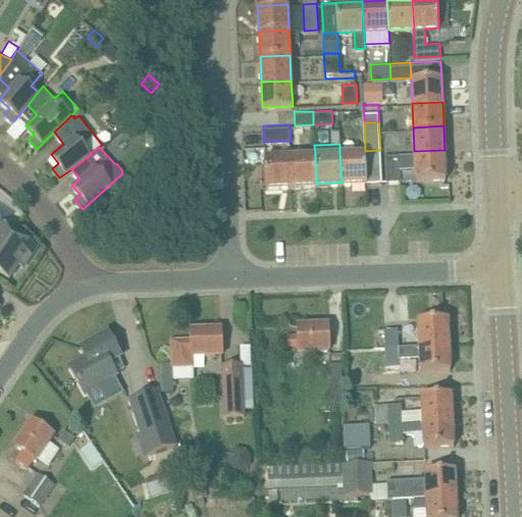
[(365,151),(340,152),(342,183),(381,181),(380,150),(365,151)]
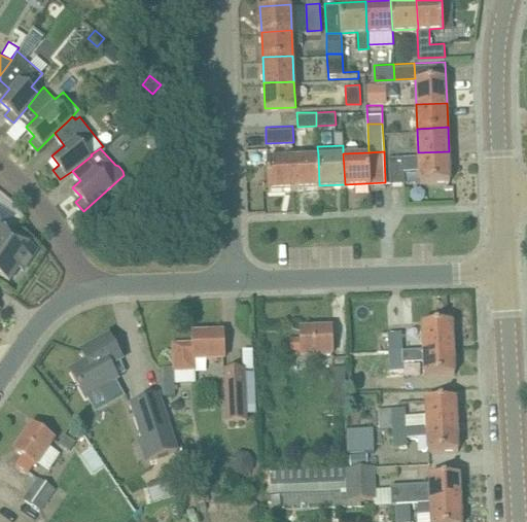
[(449,151),(418,152),(419,180),(450,179),(449,151)]
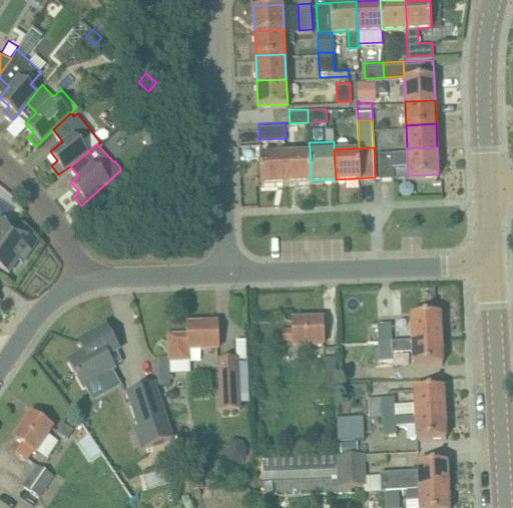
[(310,150),(284,152),(286,181),(311,180),(310,150)]
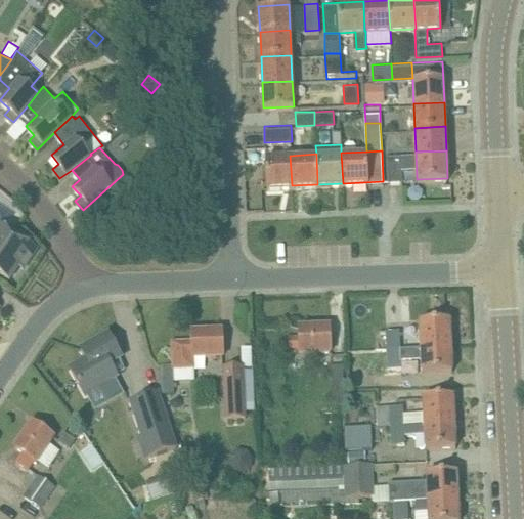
[(401,154),(387,155),(388,181),(402,180),(401,161),(407,161),(407,155),(401,155),(401,154)]
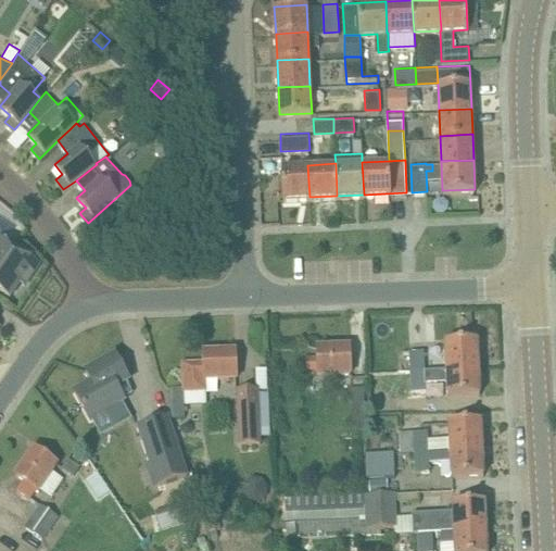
[(307,165),(281,166),(283,198),(310,197),(307,165)]
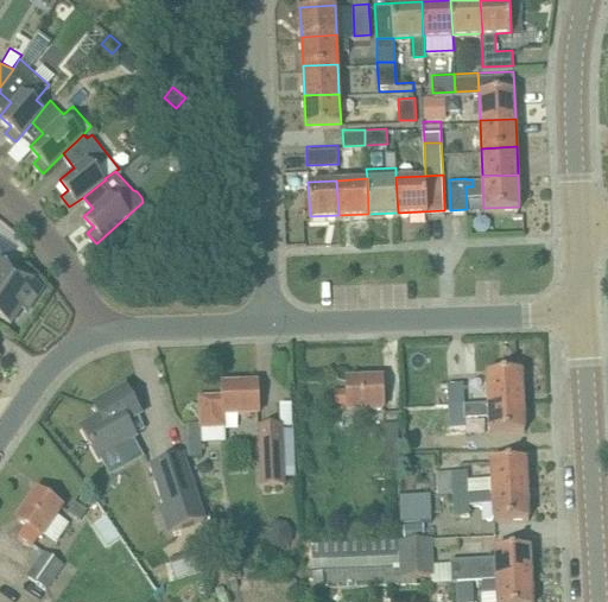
[(0,255),(0,314),(11,322),(29,296),(33,298),(43,285),(0,255)]
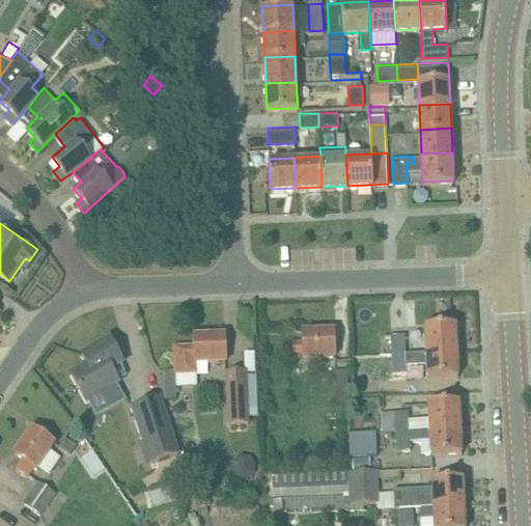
[(156,230),(143,230),(143,242),(156,242),(156,230)]
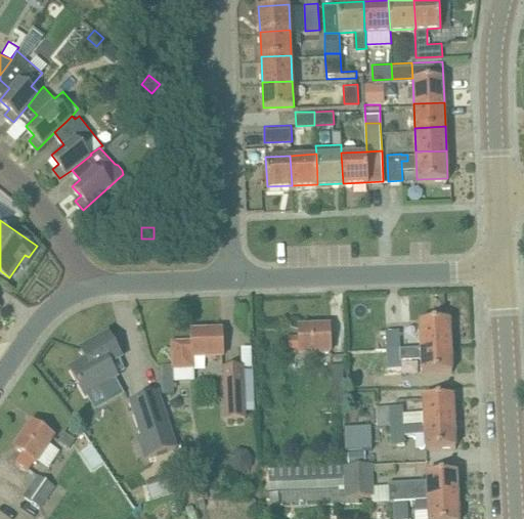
[(421,345),(450,344),(449,318),(420,319),(421,345)]
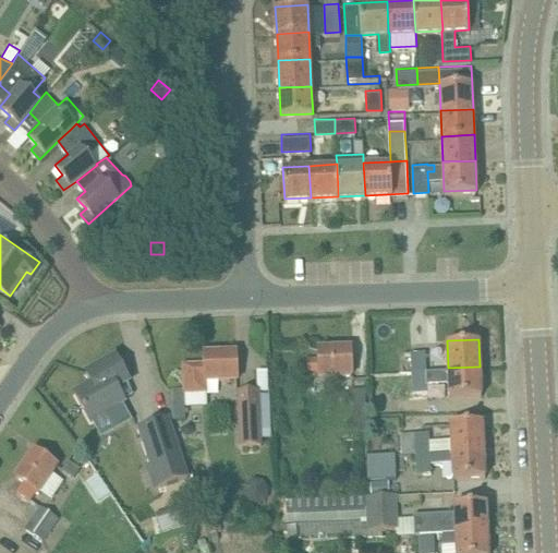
[(352,372),(351,365),(350,344),(318,346),(318,356),(306,356),(307,372),(319,371),(319,373),(352,372)]
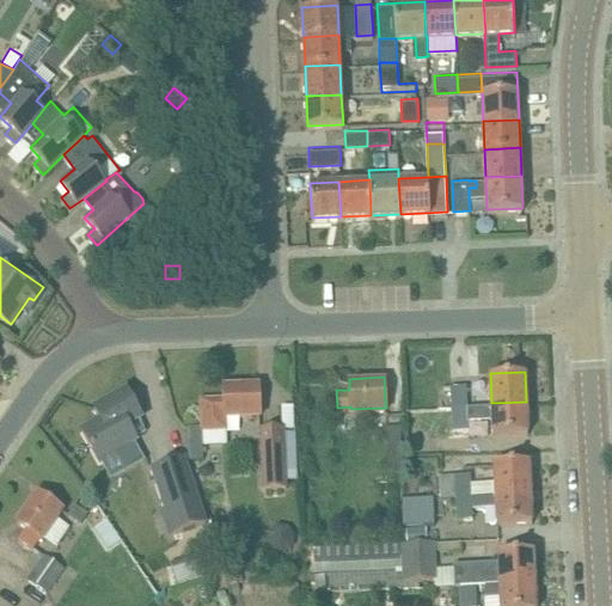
[(466,381),(450,383),(451,405),(467,404),(466,381)]
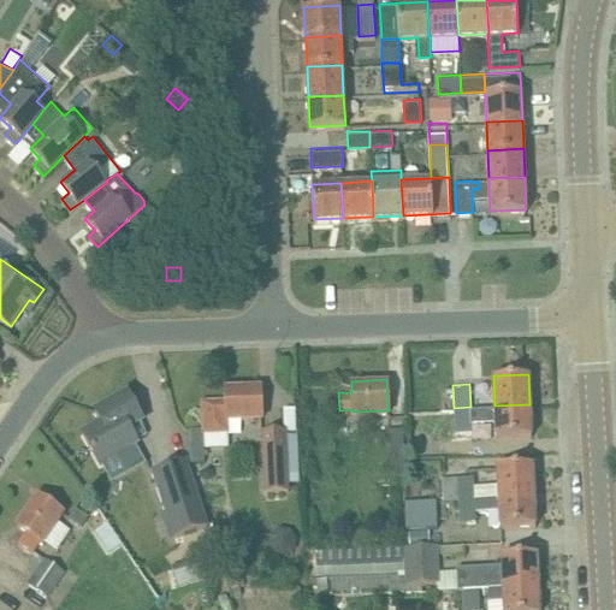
[(225,397),(212,398),(201,398),(202,426),(205,431),(230,430),(229,416),(261,415),(260,385),(225,386),(225,397)]
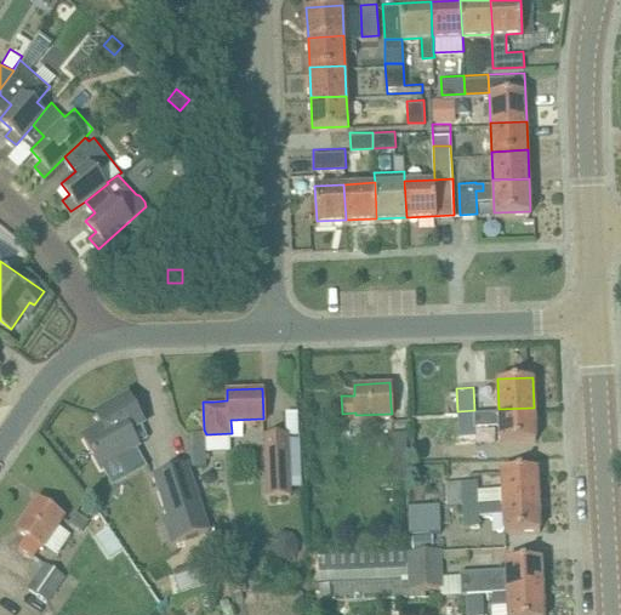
[(84,434),(100,465),(136,444),(127,430),(143,421),(127,393),(96,411),(103,423),(84,434)]
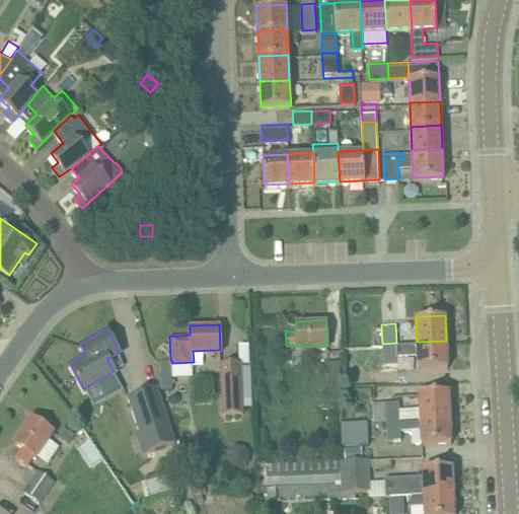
[(382,344),(371,344),(372,363),(397,362),(396,355),(417,354),(418,367),(447,366),(446,341),(417,342),(396,343),(382,344)]
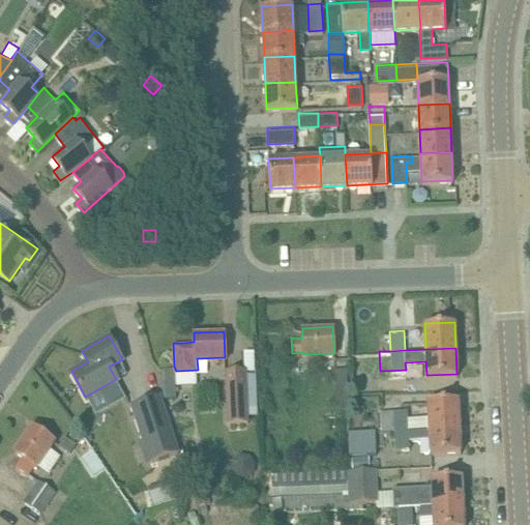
[(335,366),(335,386),(381,386),(381,372),(351,372),(351,366),(335,366)]
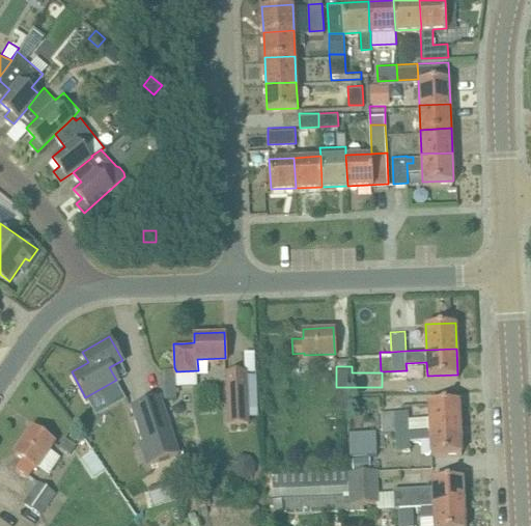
[(174,367),(162,367),(163,396),(176,396),(175,384),(175,371),(174,371),(174,367)]
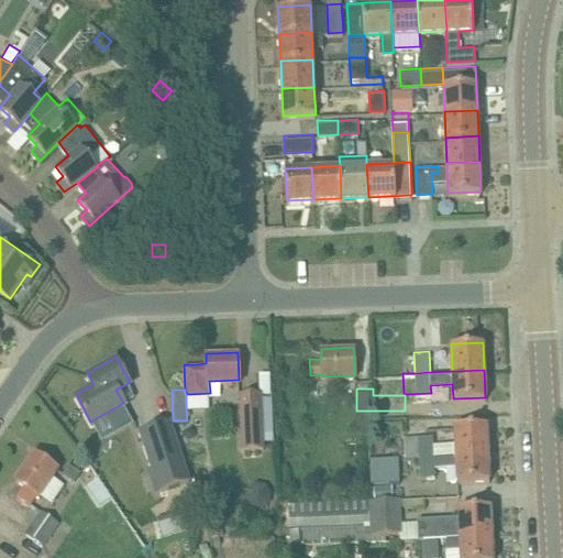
[(260,391),(239,392),(241,448),(262,447),(262,439),(271,439),(269,416),(261,416),(260,391)]
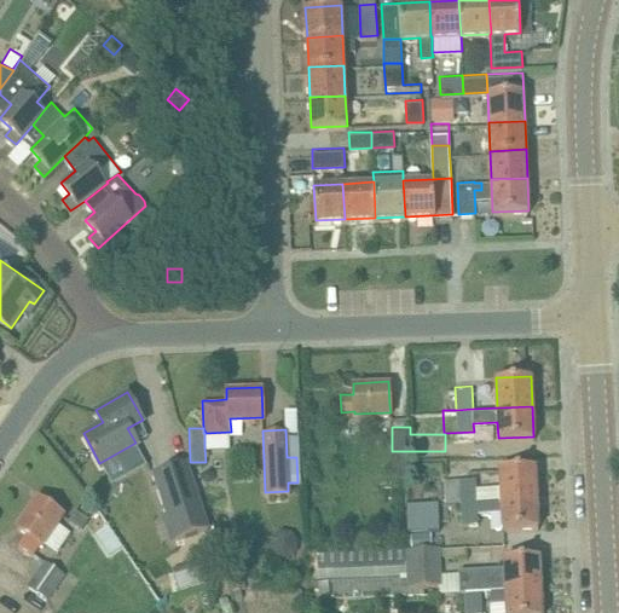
[(185,460),(155,469),(177,536),(208,526),(185,460)]
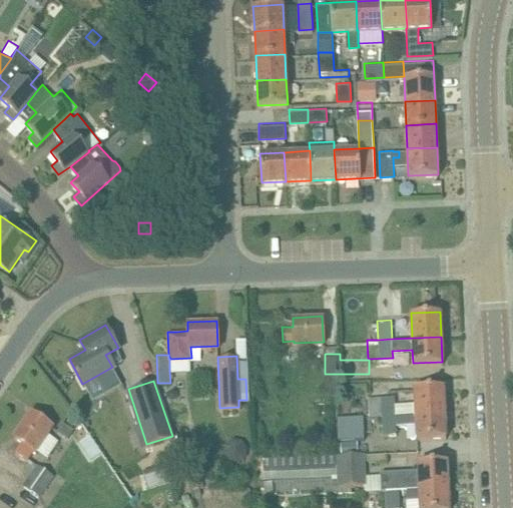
[(412,387),(413,412),(445,411),(444,386),(412,387)]
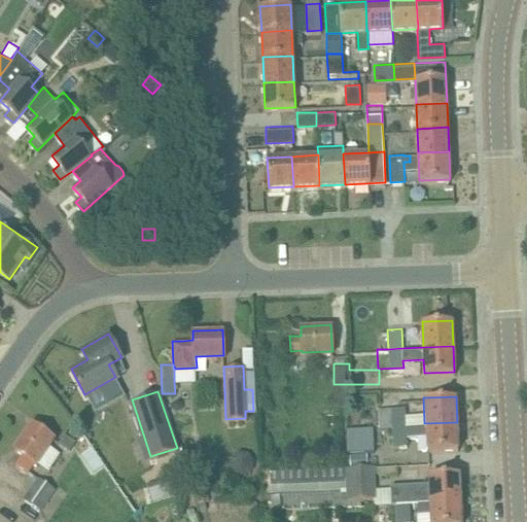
[(392,425),(406,424),(406,405),(391,406),(392,425)]
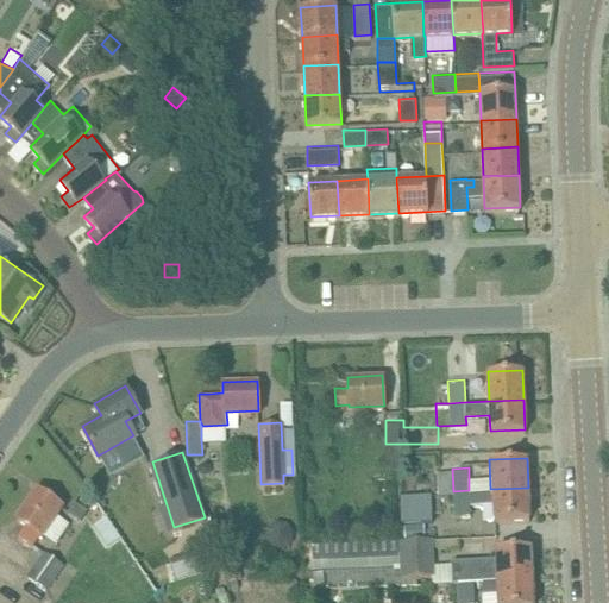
[(62,504),(56,501),(37,487),(17,516),(26,522),(18,533),(32,542),(39,532),(42,533),(62,504)]
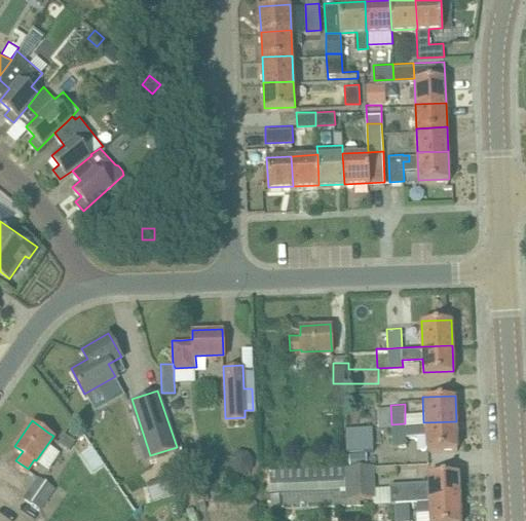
[(405,423),(391,424),(392,444),(406,443),(406,435),(426,434),(426,448),(457,447),(456,421),(423,422),(405,423)]
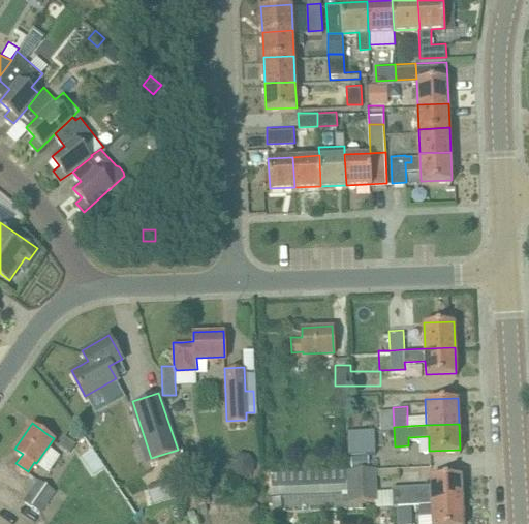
[(378,427),(351,427),(351,450),(378,450),(378,427)]
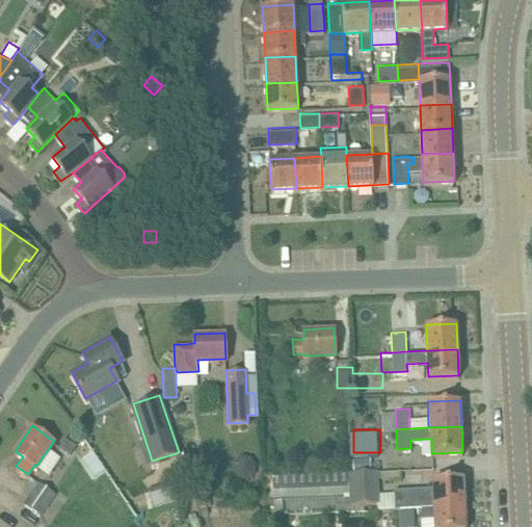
[(140,452),(120,467),(136,491),(157,476),(140,452)]
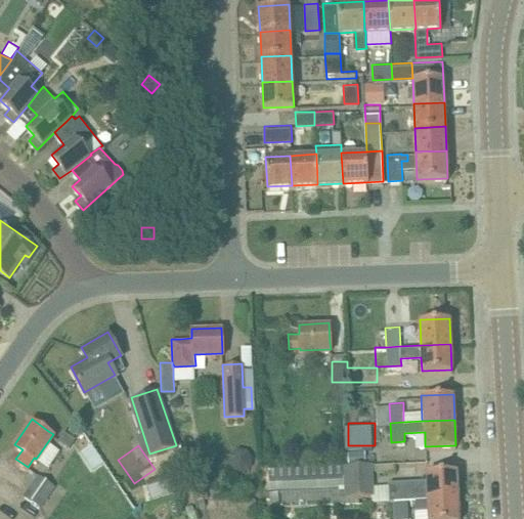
[(344,484),(344,494),(373,493),(372,462),(343,464),(344,484)]
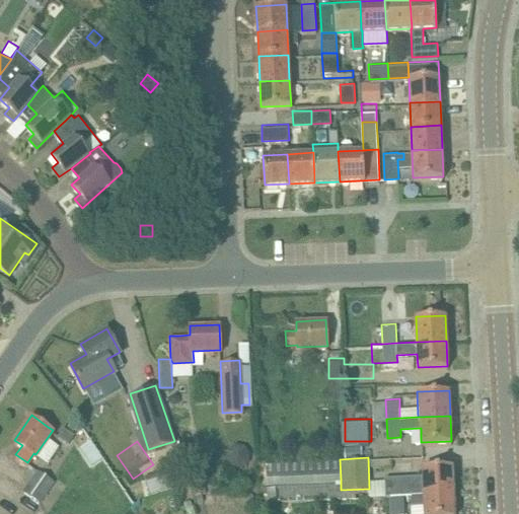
[(340,459),(267,462),(268,483),(341,480),(340,459)]
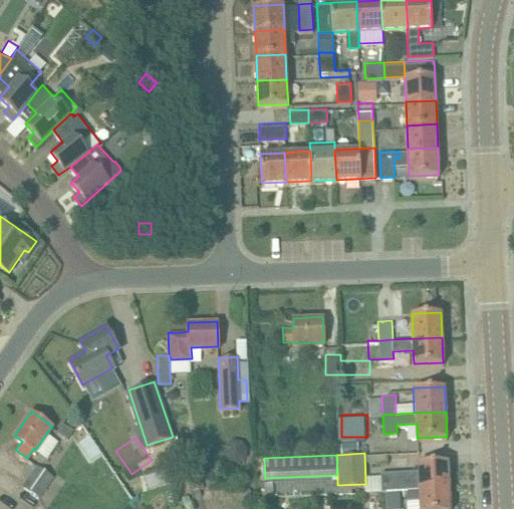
[(380,471),(381,490),(408,488),(449,486),(448,461),(419,462),(419,470),(380,471)]
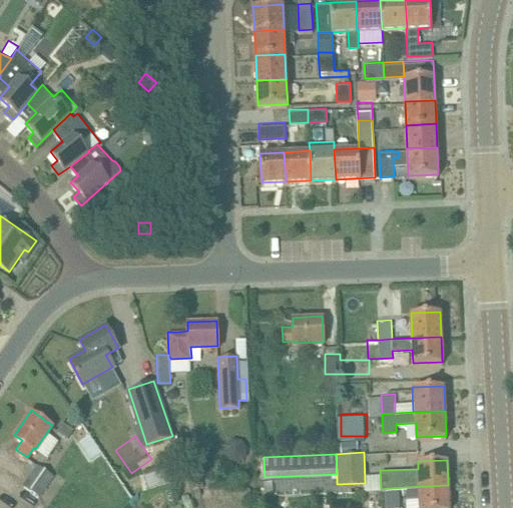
[(37,462),(23,483),(39,494),(54,475),(37,462)]
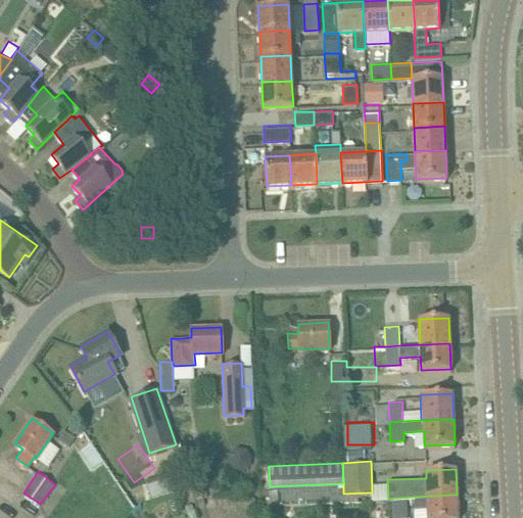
[(196,498),(207,495),(203,477),(192,480),(196,498)]
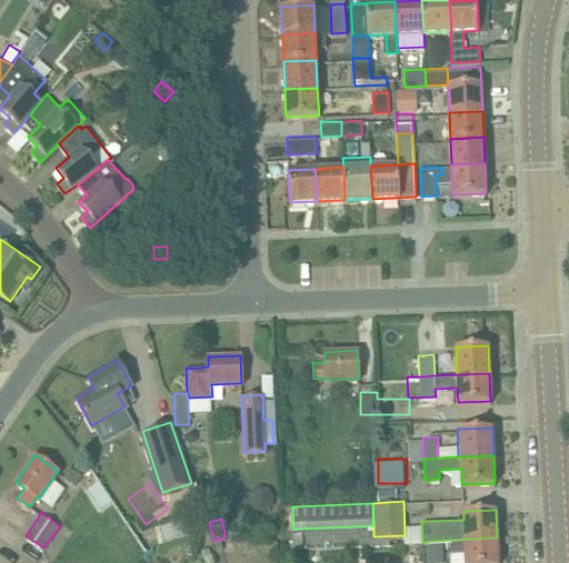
[(498,562),(497,538),(451,540),(451,553),(450,553),(450,562),(498,562)]
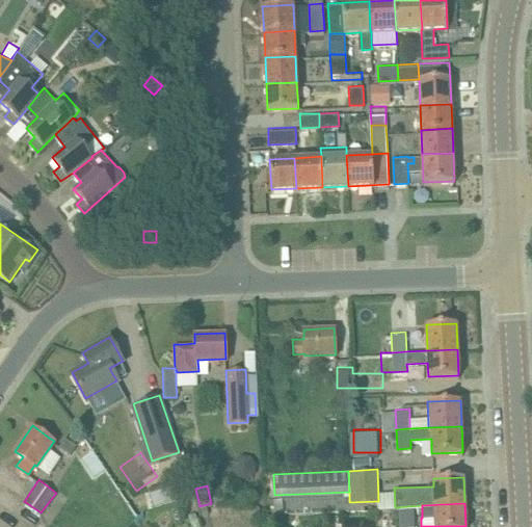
[(414,526),(413,506),(399,507),(400,526),(414,526)]
